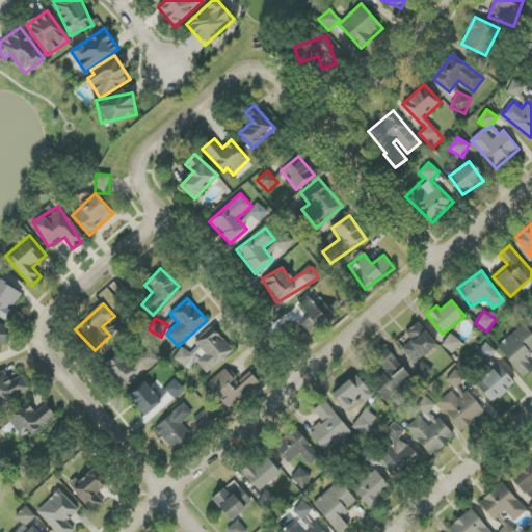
[(196,362),(207,373),(234,351),(209,322),(191,337),(206,354),(196,362)]
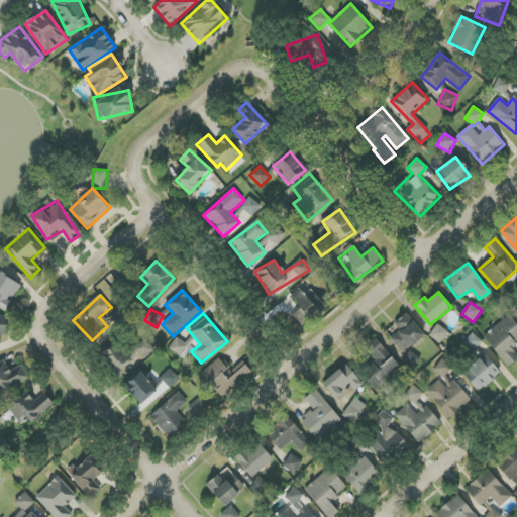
[(394,324),(400,330),(391,339),(403,353),(424,334),(406,314),(394,324)]
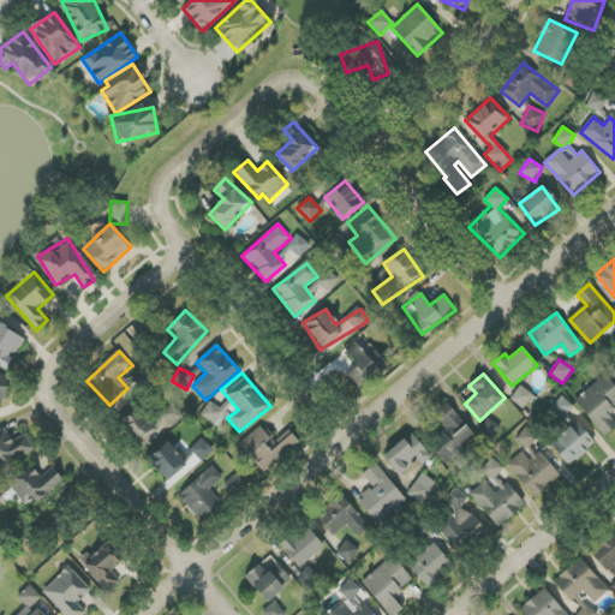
[(614,421),(609,413),(614,407),(614,386),(605,375),(574,400),(604,437),(614,428),(614,421)]
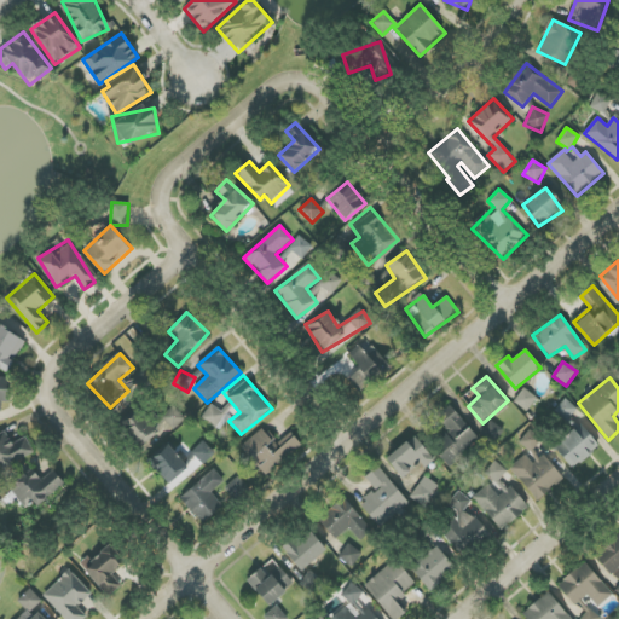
[(514,401),(527,412),(537,398),(524,388),(514,401)]
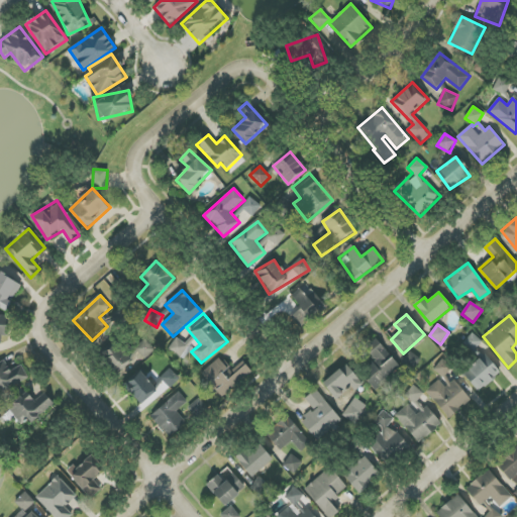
[(483,342),(473,333),(463,343),(474,352),(483,342)]
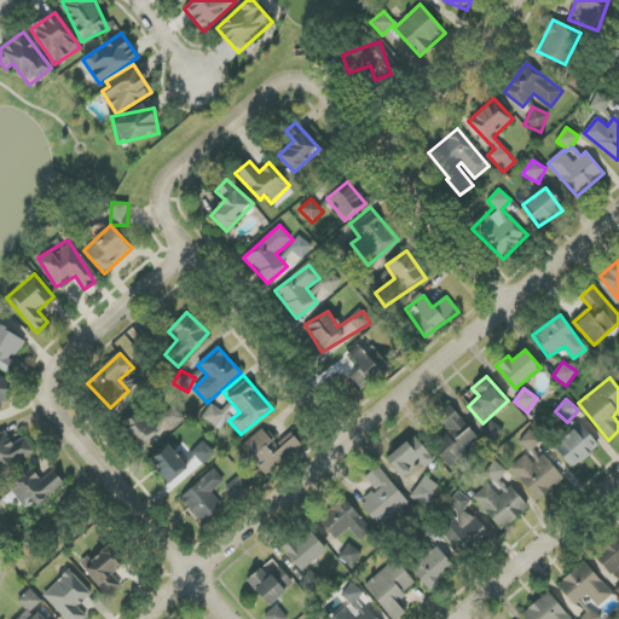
[(215,429),(225,416),(210,405),(201,418),(215,429)]
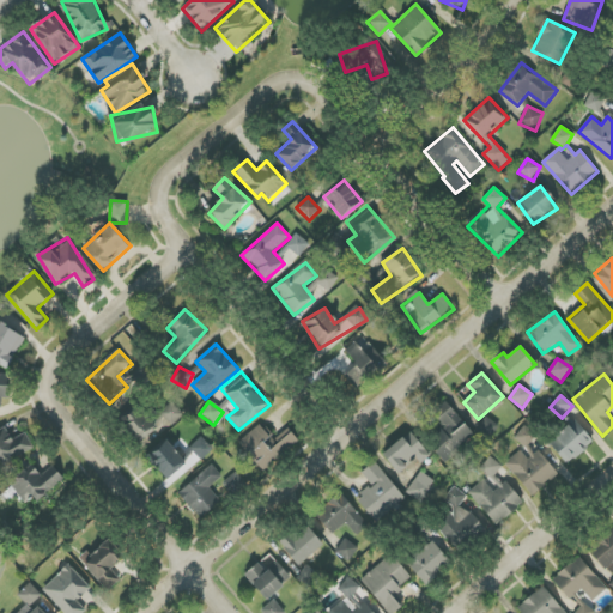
[(432,412),(444,428),(428,441),(443,461),(474,437),(448,401),(432,412)]
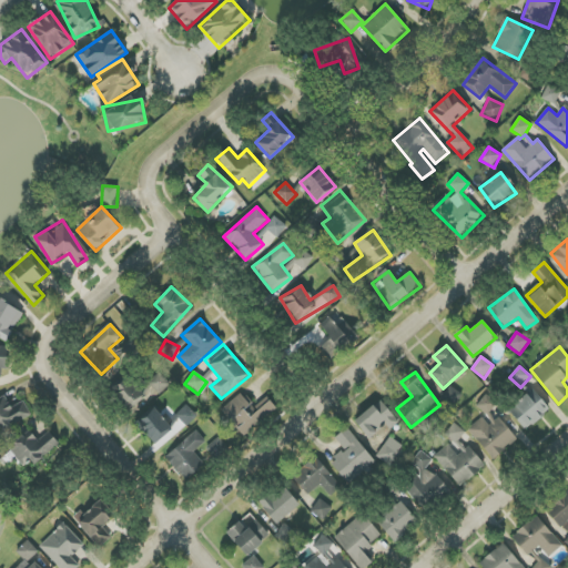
[(145,395),(125,374),(108,391),(128,412),(145,395)]
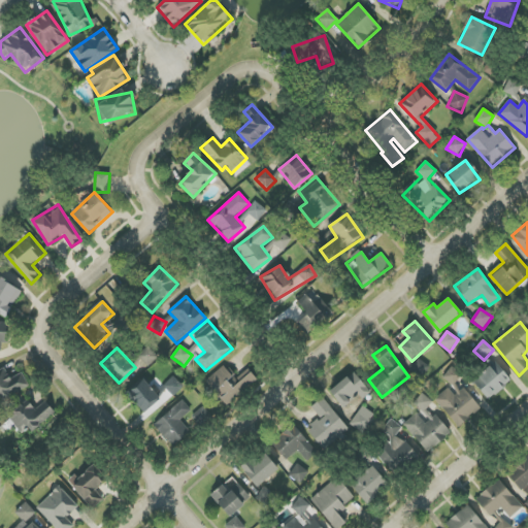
[(147,366),(157,359),(147,348),(138,355),(147,366)]
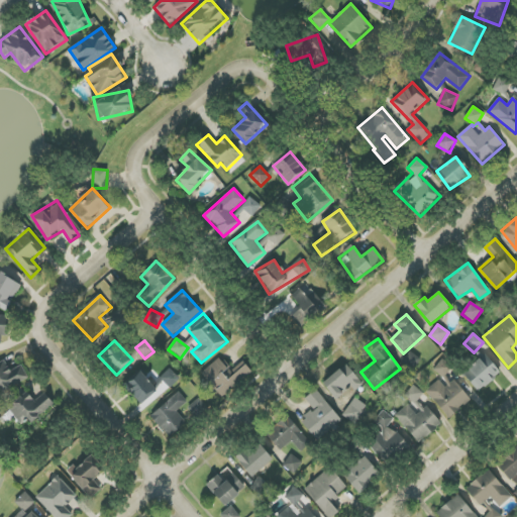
[(402,365),(413,371),(420,358),(409,351),(402,365)]
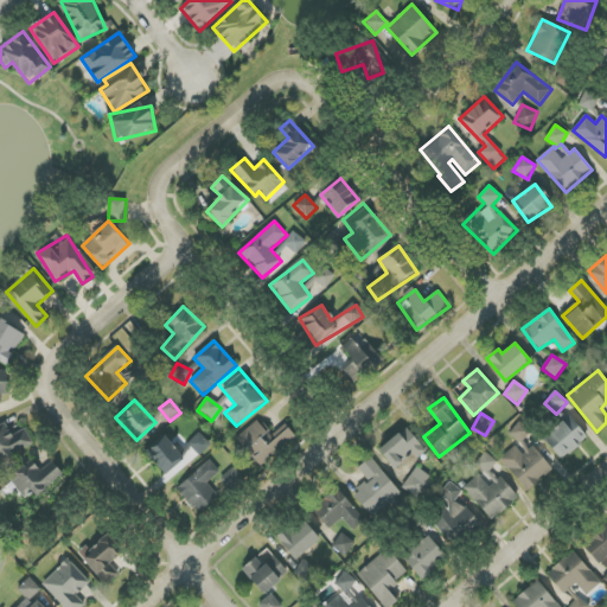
[(550,430),(560,443),(553,448),(560,459),(587,440),(570,416),(550,430)]
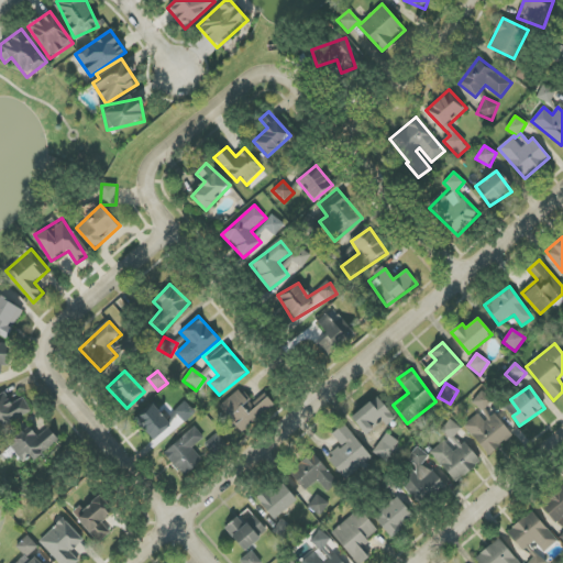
[(275,405),(267,396),(255,407),(240,389),(219,406),(242,433),(275,405)]
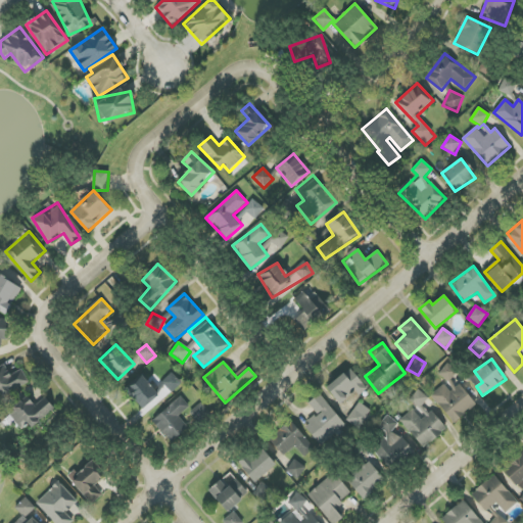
[(458,372),(447,363),(438,374),(448,382),(458,372)]
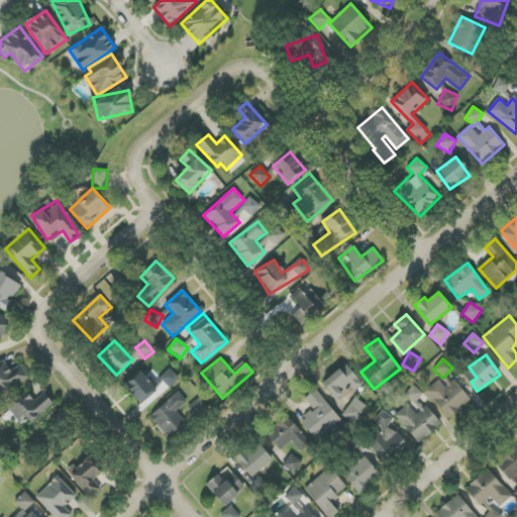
[(23,366),(9,370),(6,363),(0,364),(0,390),(0,391),(28,382),(23,366)]
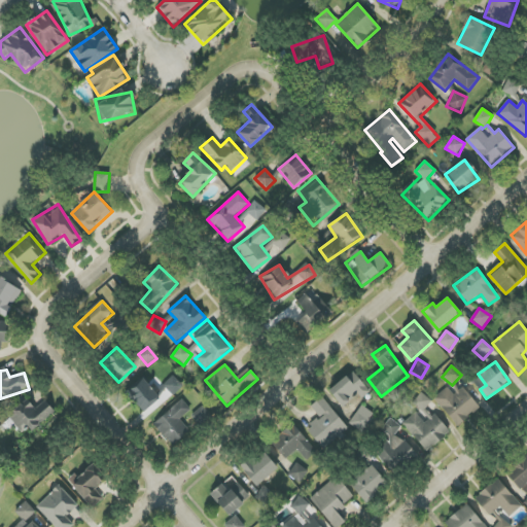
[(341,408),(356,398),(358,400),(370,393),(355,372),(328,388),(341,408)]
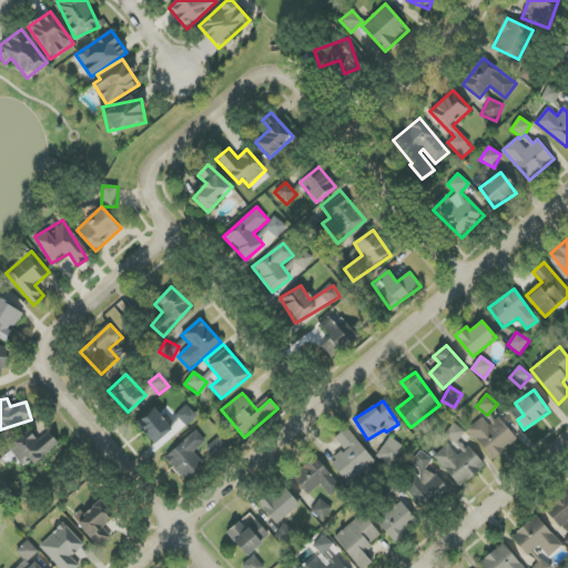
[(156,443),(172,428),(152,408),(138,423),(156,443)]
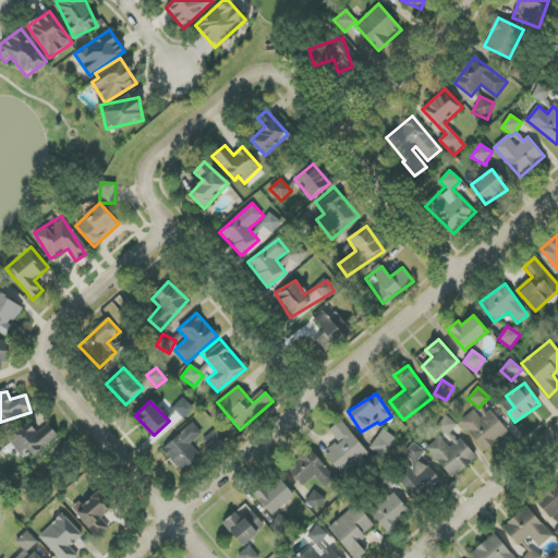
[(476,408),(460,422),(484,451),(508,432),(489,409),(483,414),(476,408)]
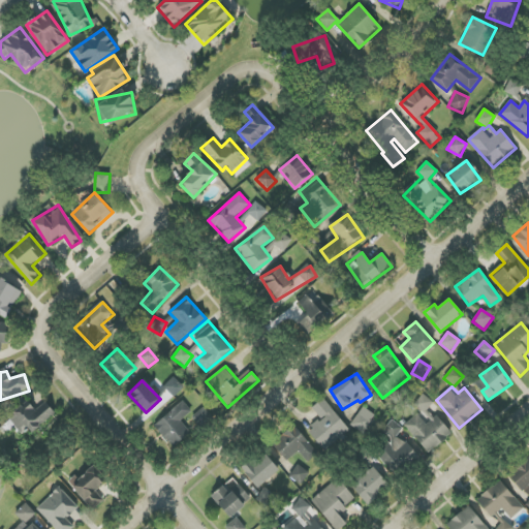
[(404,425),(428,454),(452,435),(429,408),(433,404),(425,395),(413,404),(419,412),(404,425)]
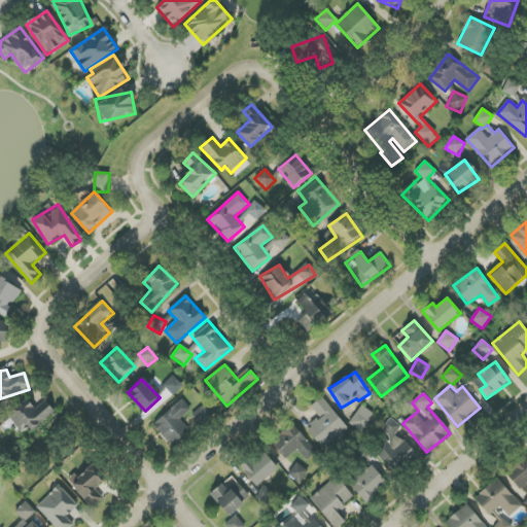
[(306,428),(323,449),(348,427),(322,397),(311,407),(320,417),(306,428)]
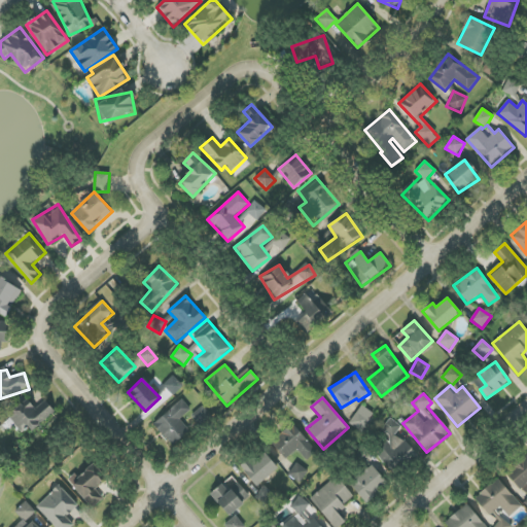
[(192,411),(181,398),(153,425),(173,446),(189,430),(181,422),(192,411)]
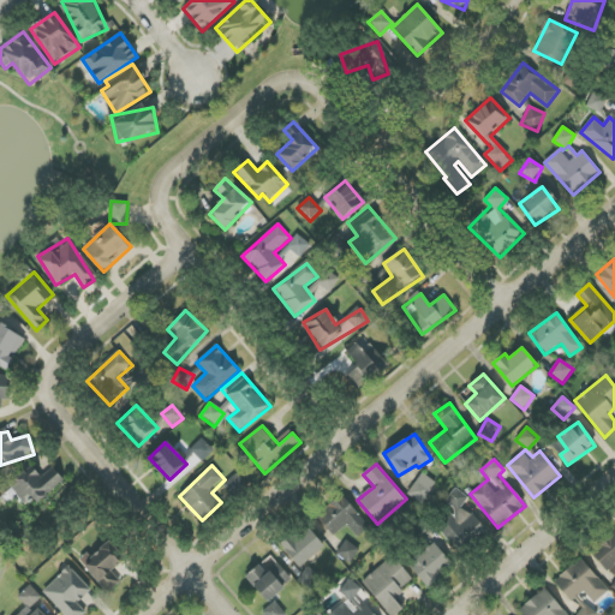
[(65,484),(57,470),(42,478),(36,469),(11,484),(24,507),(65,484)]
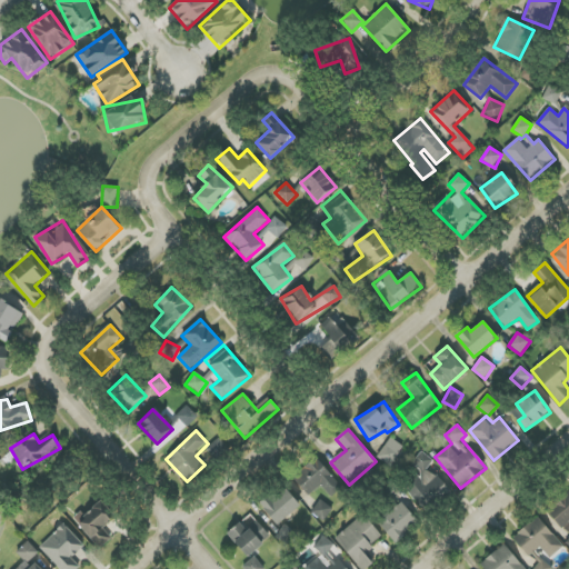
[(406,448),(389,438),(378,459),(393,468),(406,448)]
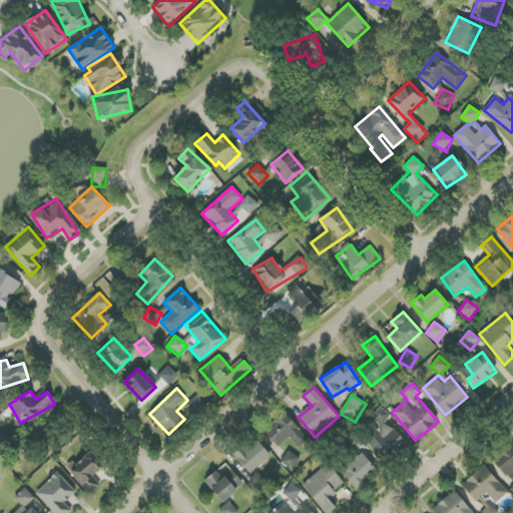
[(391,416),(380,407),(371,419),(377,424),(363,441),(387,460),(404,439),(385,423),(391,416)]
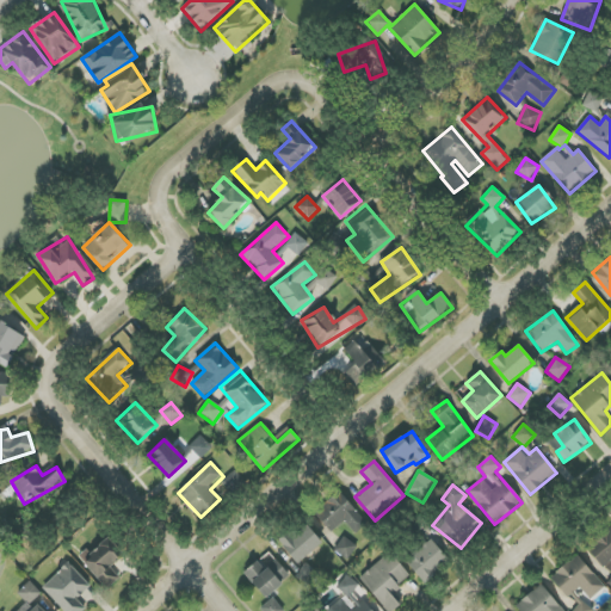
[(346,522),(355,534),(366,524),(341,492),(314,512),(331,532),(346,522)]
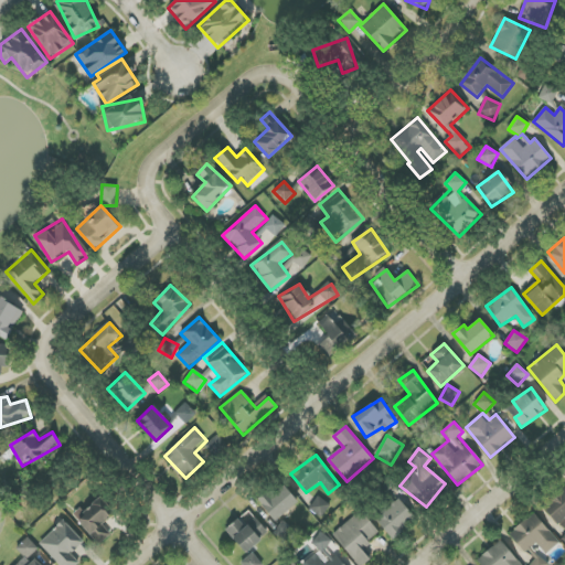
[(298,502),(280,482),(258,502),(276,522),(298,502)]
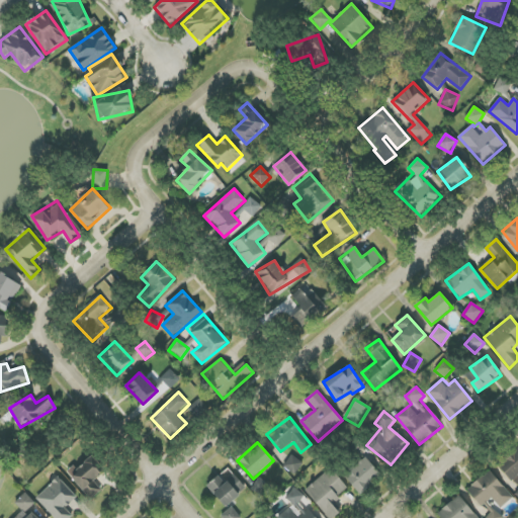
[(517,447),(498,464),(517,489),(514,492),(517,497),(517,447)]
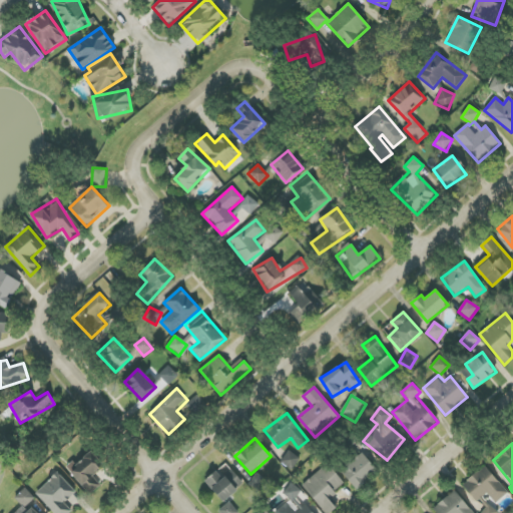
[(100,485),(92,476),(104,465),(90,450),(68,470),(90,495),(100,485)]
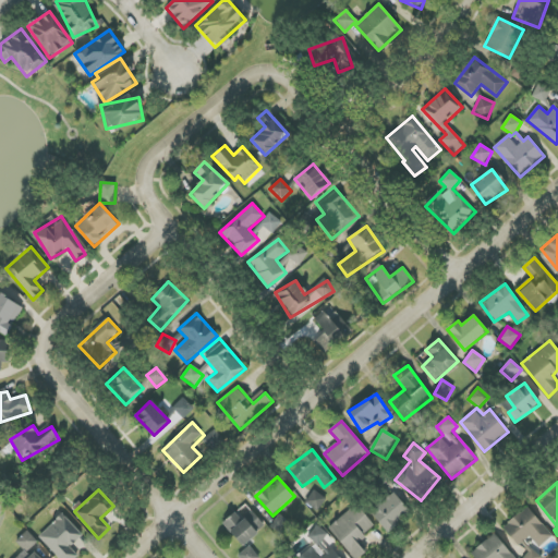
[(305,502),(317,511),(327,499),(315,489),(305,502)]
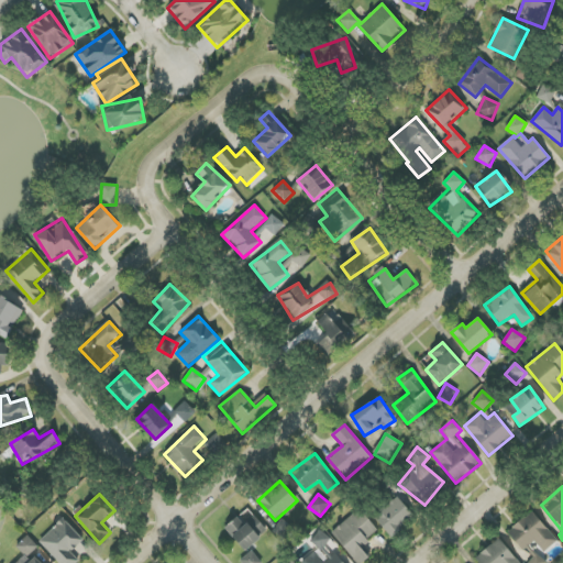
[(395,495),(373,516),(392,537),(414,516),(395,495)]
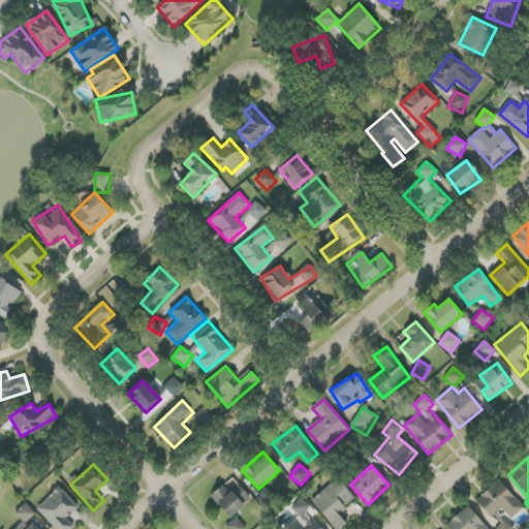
[(355,499),(338,478),(311,500),(335,528),(340,528),(349,522),(341,511),(355,499)]
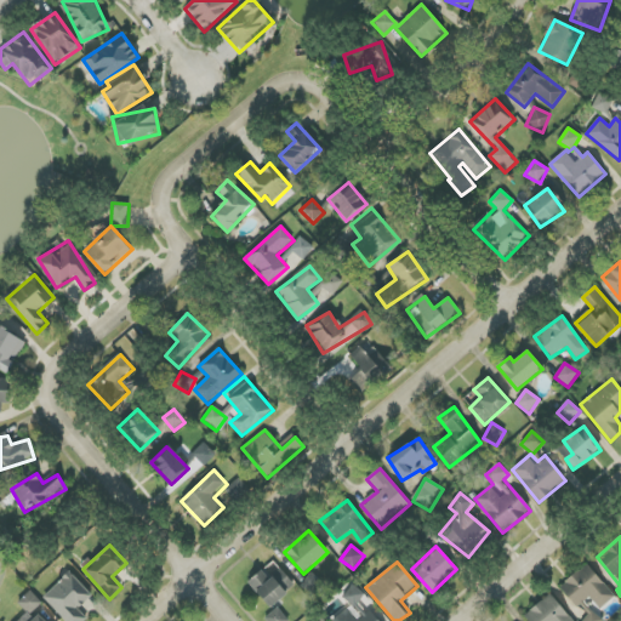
[(559,588),(577,608),(588,597),(599,609),(615,596),(586,564),(559,588)]
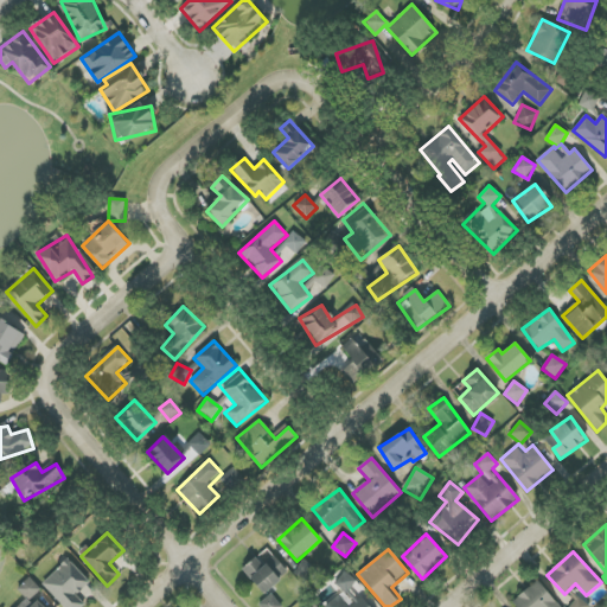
[(288,573),(274,556),(268,562),(261,555),(243,572),(264,595),(288,573)]
